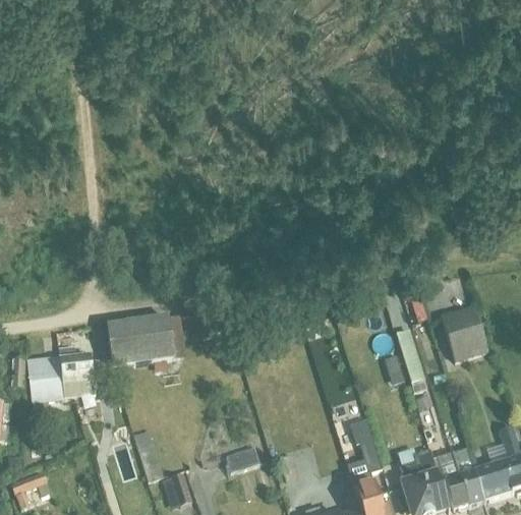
[(473,305),(440,315),(454,362),(488,351),(473,305)]
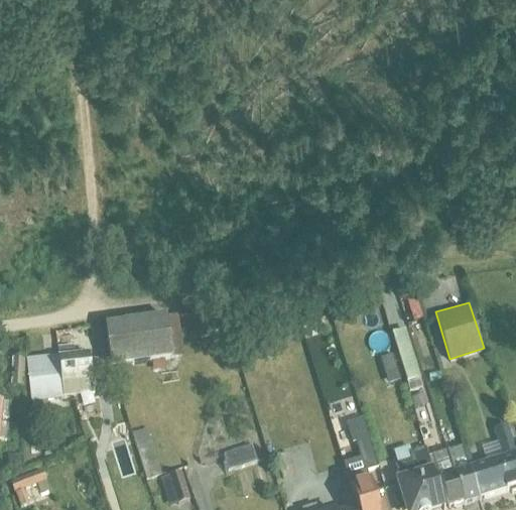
[(178,311),(166,313),(106,322),(112,363),(150,358),(164,356),(172,355),(184,353),(178,311)]
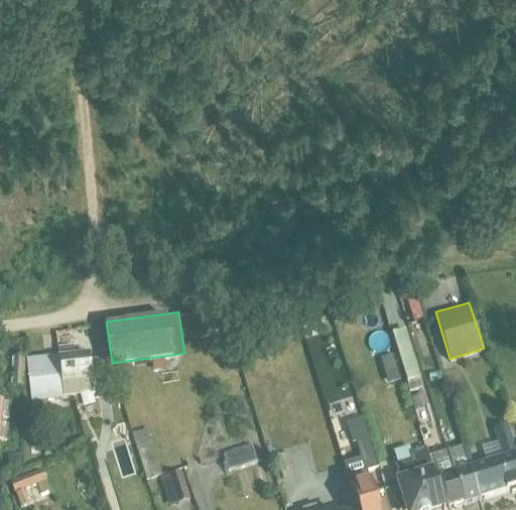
[(199,321),(198,321),(200,327),(199,328),(201,334),(202,334),(212,331),(209,317),(199,321)]
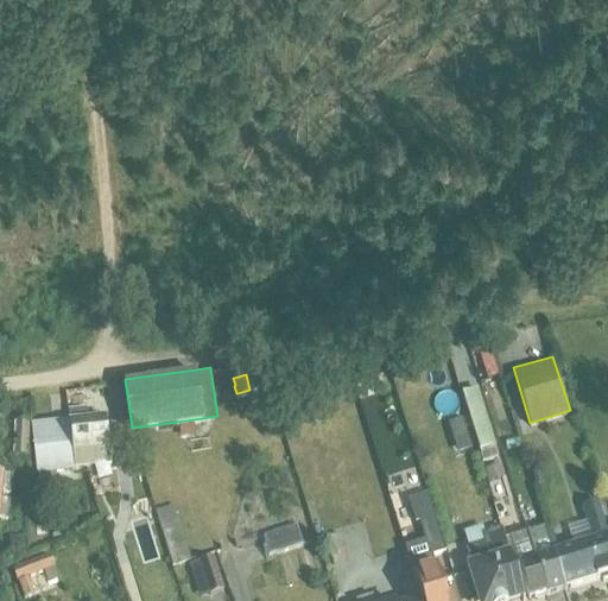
[(479,384),(463,388),(483,456),(499,451),(479,384)]
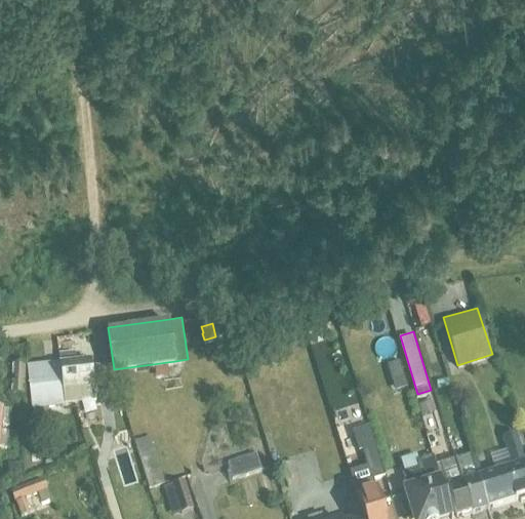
[(91,357),(61,360),(29,363),(33,405),(66,400),(95,397),(91,357)]
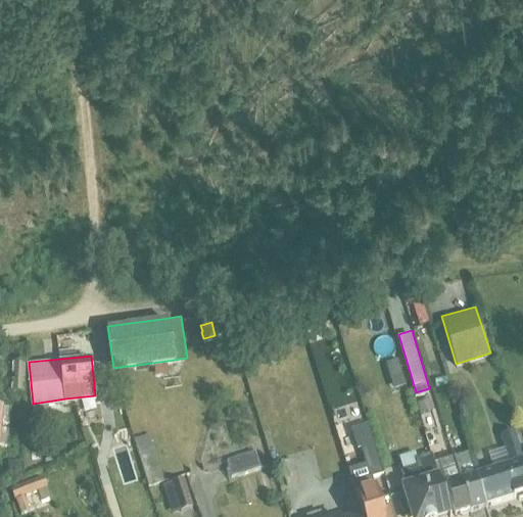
[(398,356),(386,360),(393,384),(406,381),(398,356)]
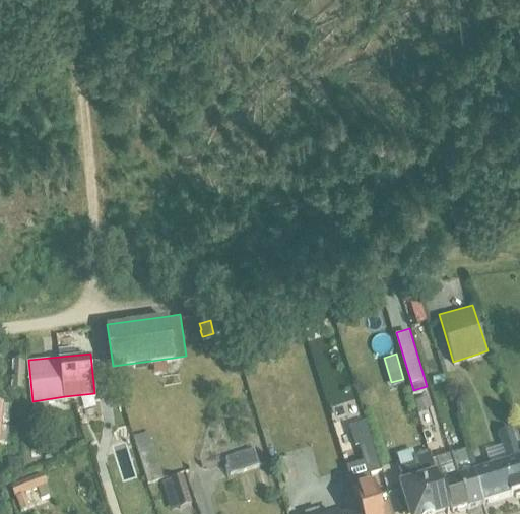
[(15,355),(14,385),(23,386),(24,356),(15,355)]
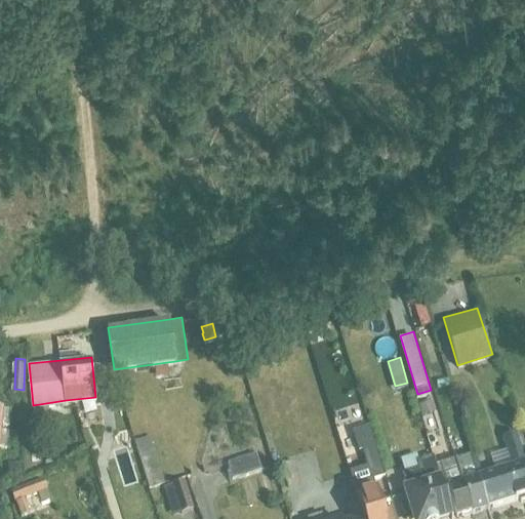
[(167,362),(153,364),(154,373),(168,372),(167,362)]
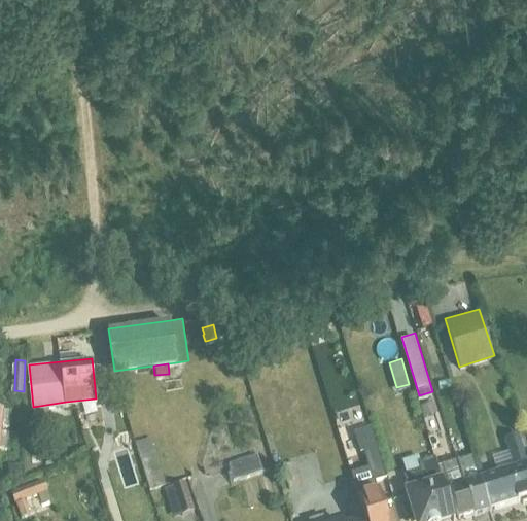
[(10,408),(2,407),(0,406),(0,445),(6,446),(8,429),(0,429),(1,423),(9,423),(9,419),(10,408)]
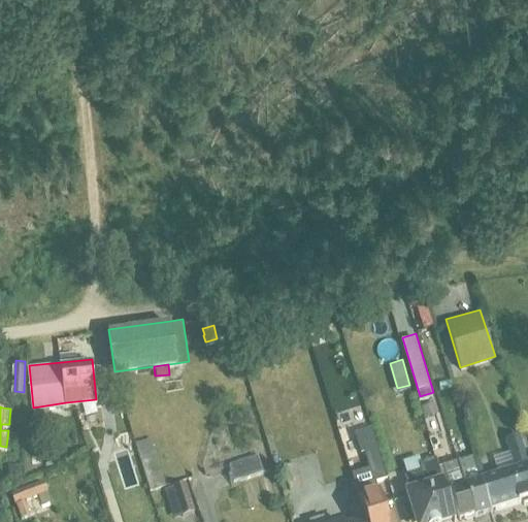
[(369,425),(354,430),(360,451),(365,450),(372,474),(374,472),(375,476),(385,472),(369,425)]
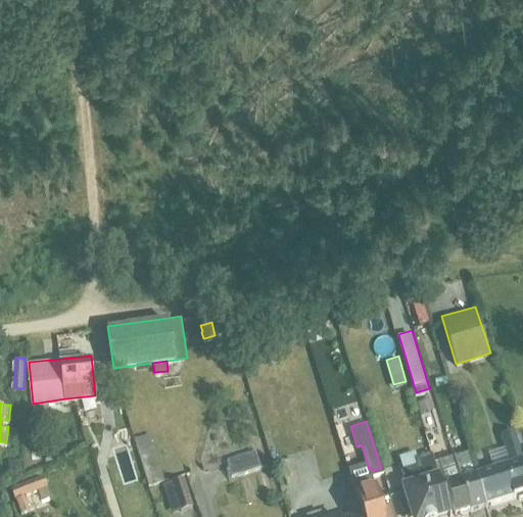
[(522,457),(514,426),(501,431),(510,460),(504,462),(513,494),(516,492),(519,495),(522,492),(522,457)]
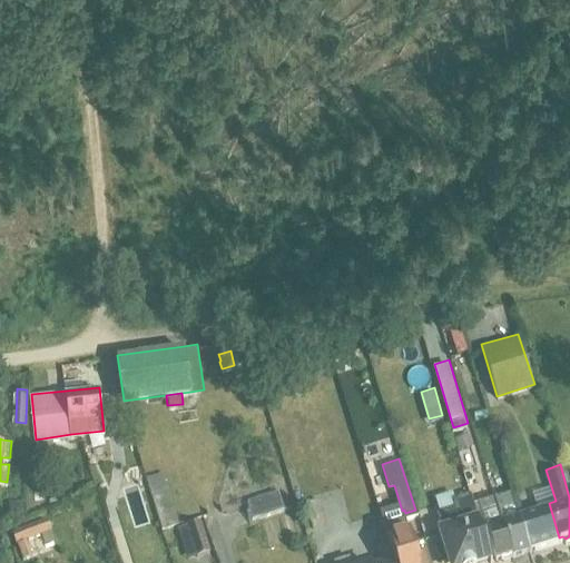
[(163,468),(146,474),(161,525),(179,520),(163,468)]
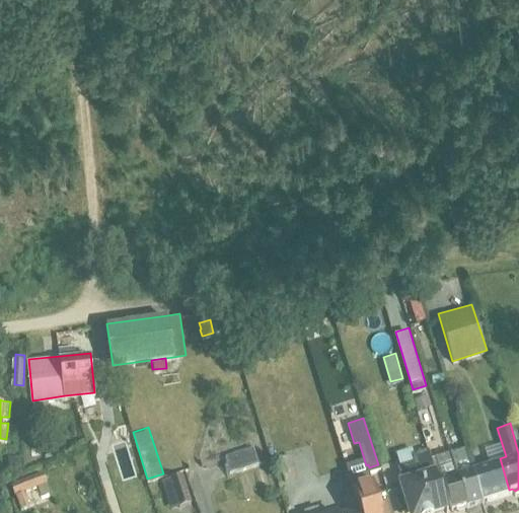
[(231,469),(258,460),(253,444),(226,453),(231,469)]
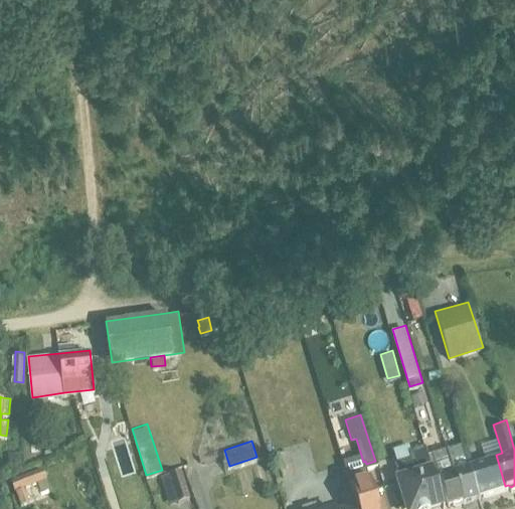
[(478,494),(469,464),(462,442),(446,447),(463,498),(478,494)]
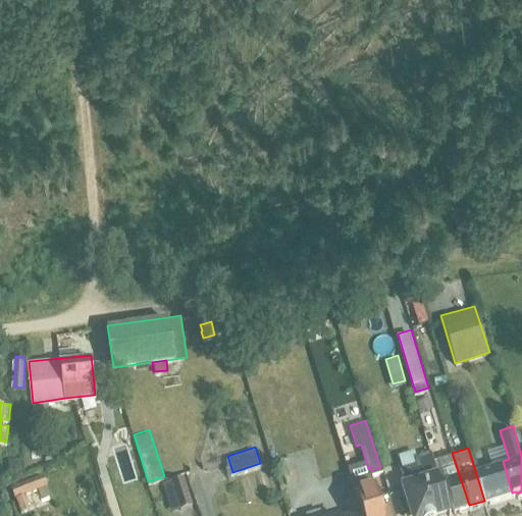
[(430,450),(400,459),(403,467),(401,467),(405,480),(412,505),(408,506),(410,515),(434,515),(434,514),(448,510),(449,512),(450,512),(442,486),(433,458),(430,450)]
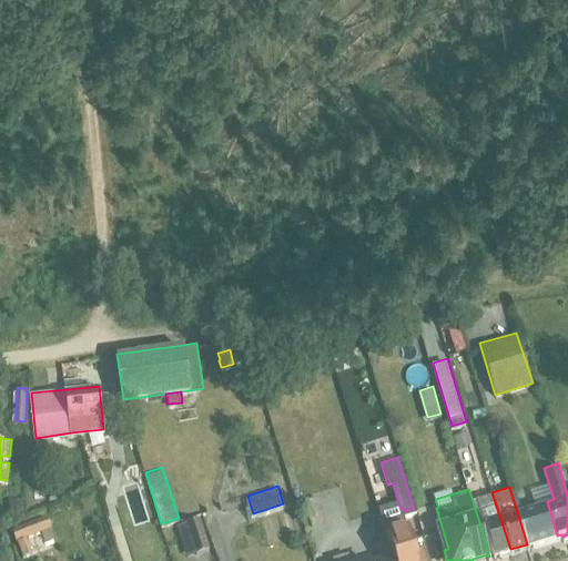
[(495,554),(510,549),(492,492),(472,498),(482,529),(486,528),(495,554)]
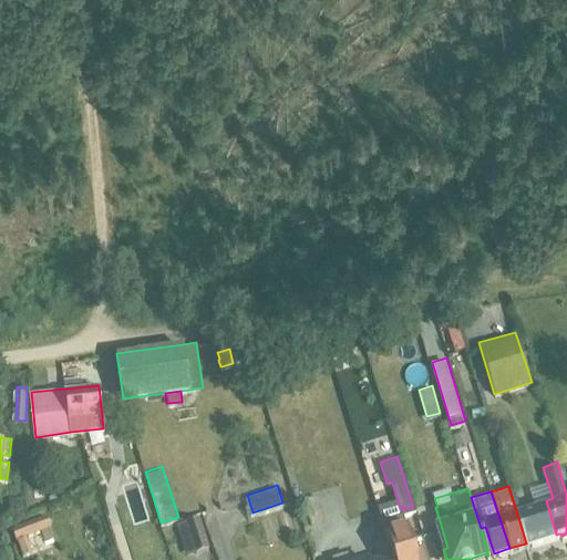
[(311,520),(323,516),(316,493),(303,496),(311,520)]
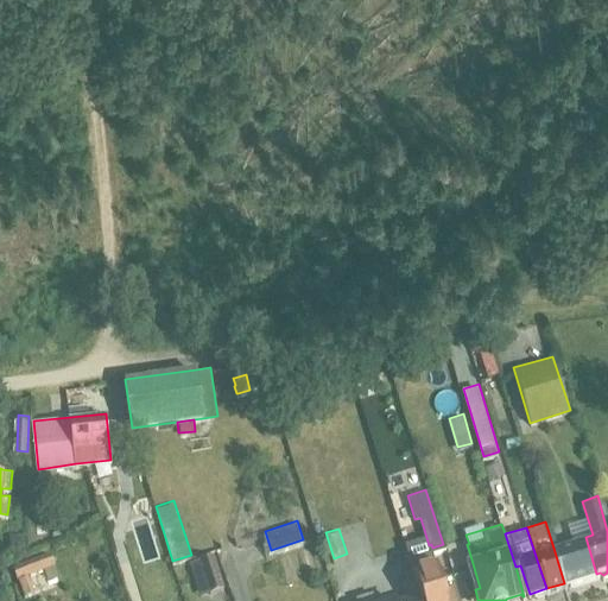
[(25,532),(12,532),(12,549),(25,549),(25,532)]
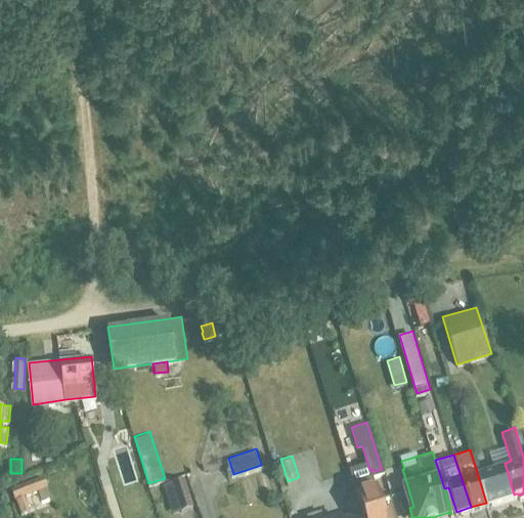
[(486,503),(514,494),(505,463),(477,472),(486,503)]
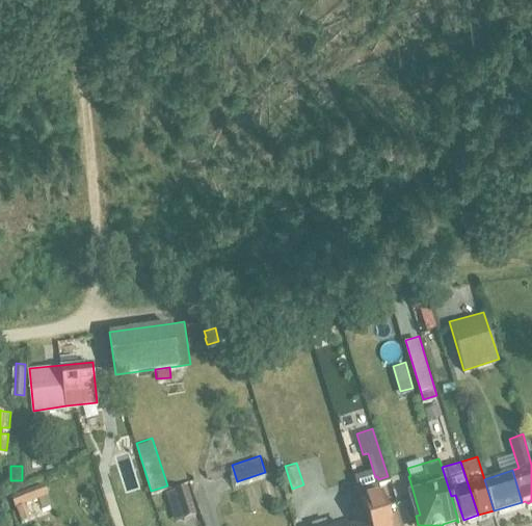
[(45,481),(11,494),(16,505),(17,504),(22,519),(29,516),(24,502),(38,496),(42,505),(49,502),(46,494),(49,493),(45,481)]
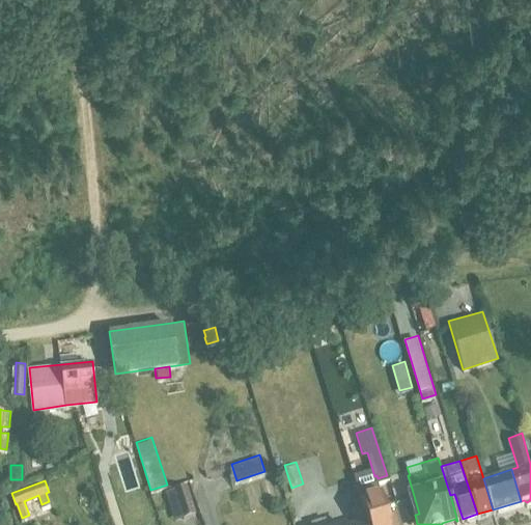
[(390,524),(378,480),(358,486),(367,517),(369,524),(390,524)]
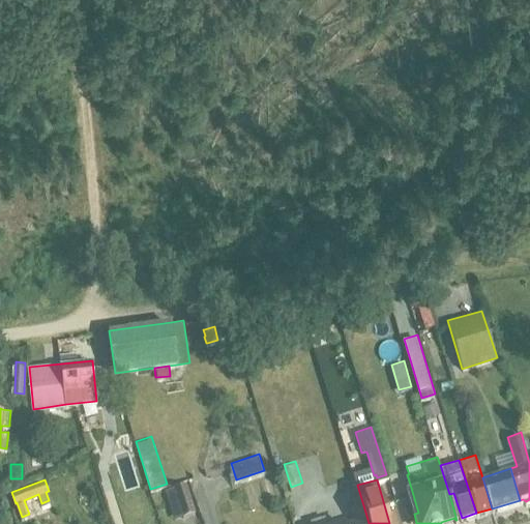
[(165,488),(174,517),(196,511),(186,482),(165,488)]
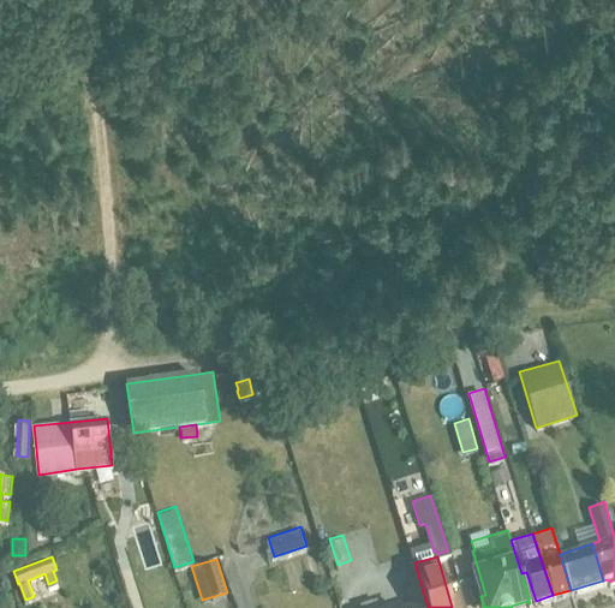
[(384,607),(381,607),(377,596),(359,602),(360,607),(428,607),(425,598),(401,604),(400,603),(384,607)]
